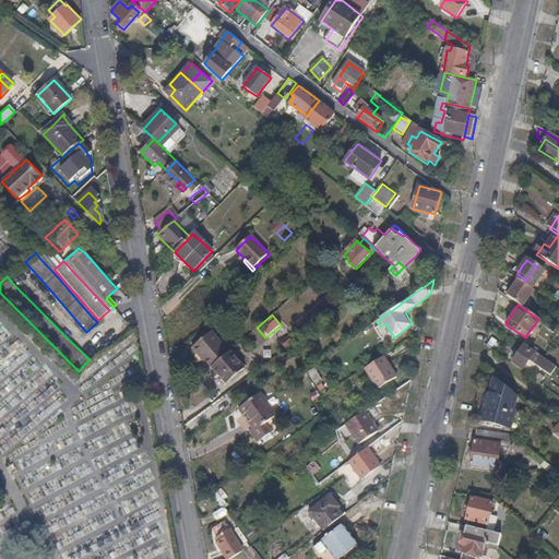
[(228,354),(210,333),(202,340),(195,345),(191,348),(210,370),(212,368),(216,364),(224,358),(228,354)]
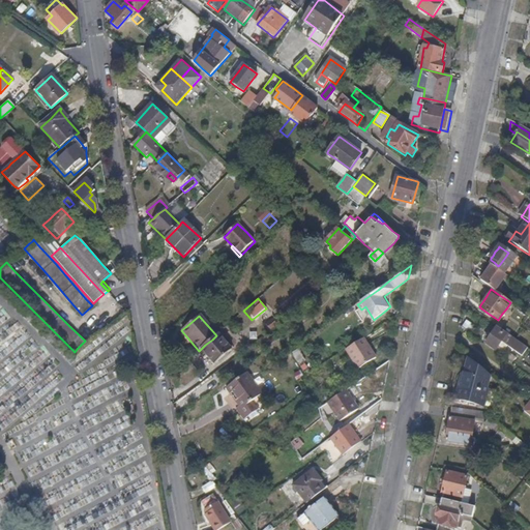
[(470,331),(474,325),(466,320),(462,326),(470,331)]
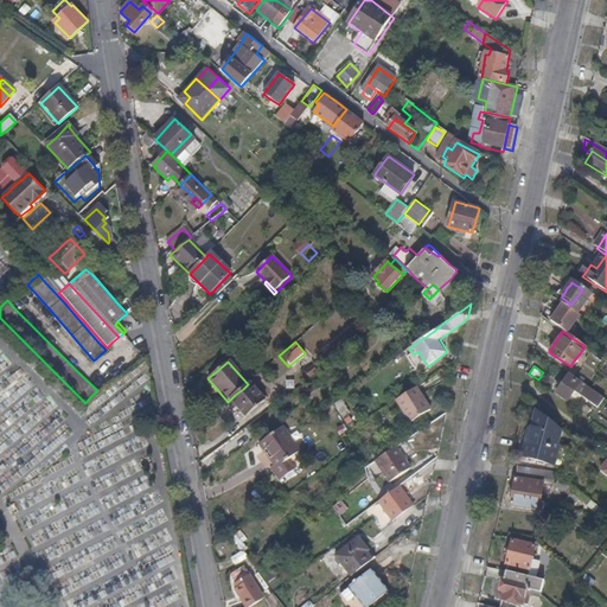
[(601,397),(582,383),(569,374),(561,385),(555,395),(557,396),(566,402),(574,390),(596,406),(601,397)]
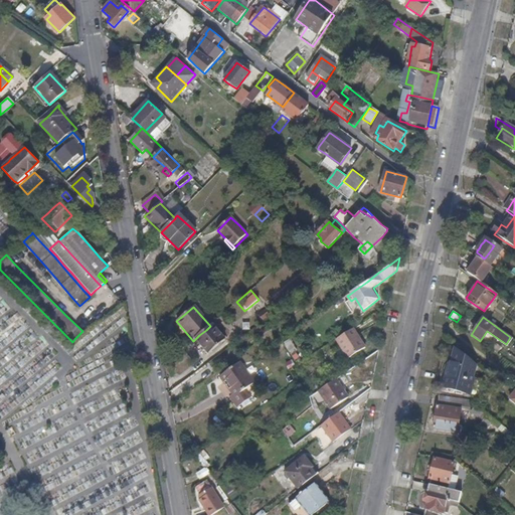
[(220,335),(211,325),(210,326),(206,330),(199,335),(195,339),(196,341),(208,354),(209,354),(212,352),(214,349),(217,347),(225,341),(220,335)]
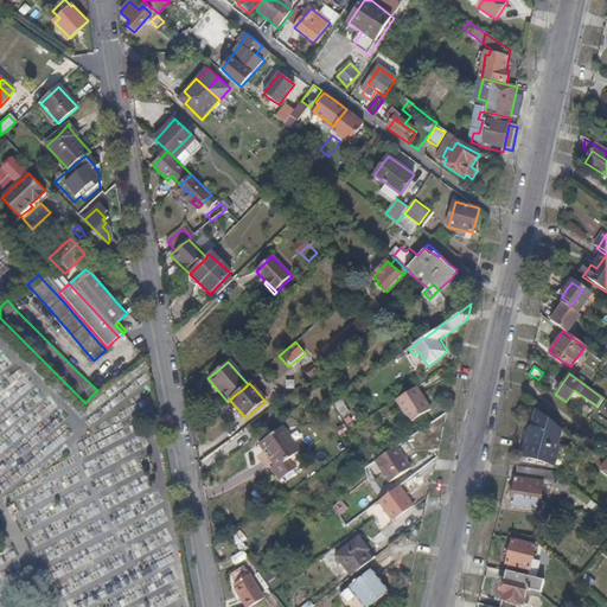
[(432,409),(417,387),(411,390),(404,395),(397,400),(411,422),(432,409)]
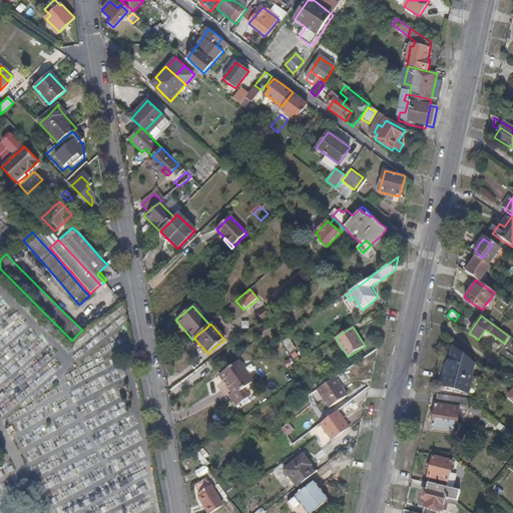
[(282,344),(290,354),(296,348),(287,339),(282,344)]
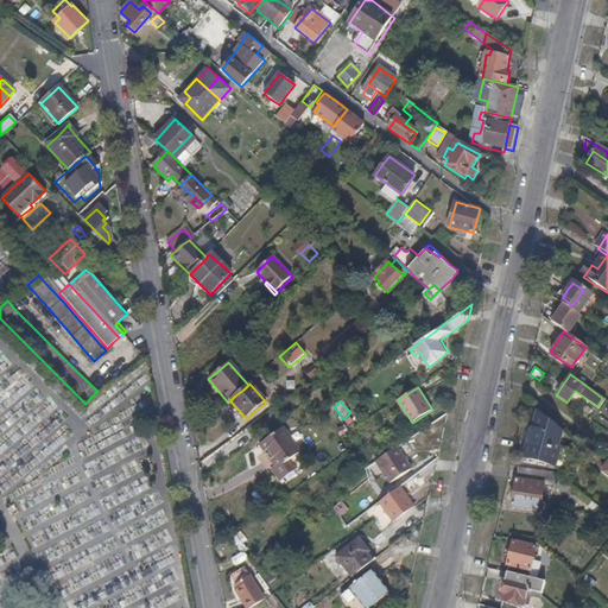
[(559,444),(561,439),(562,434),(557,430),(544,420),(537,415),(530,438),(525,457),(532,458),(546,462),(552,463),(552,466),(552,469),(555,469),(563,469),(565,469),(567,469),(568,462),(571,454),(571,450),(568,448),(559,444)]
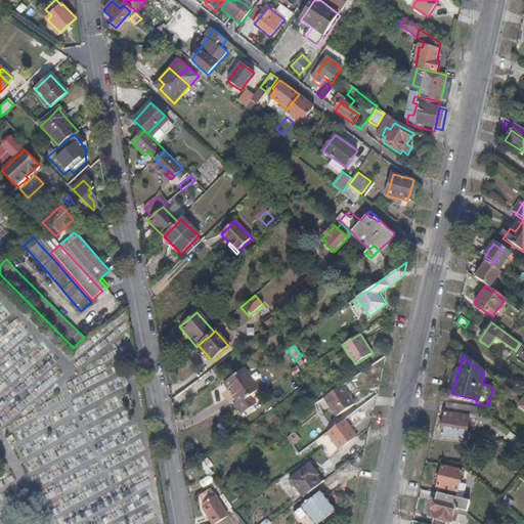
[(267,385),(263,380),(259,382),(248,368),(237,376),(228,382),(232,388),(234,386),(244,399),(242,401),(249,410),(257,404),(251,396),(267,385)]
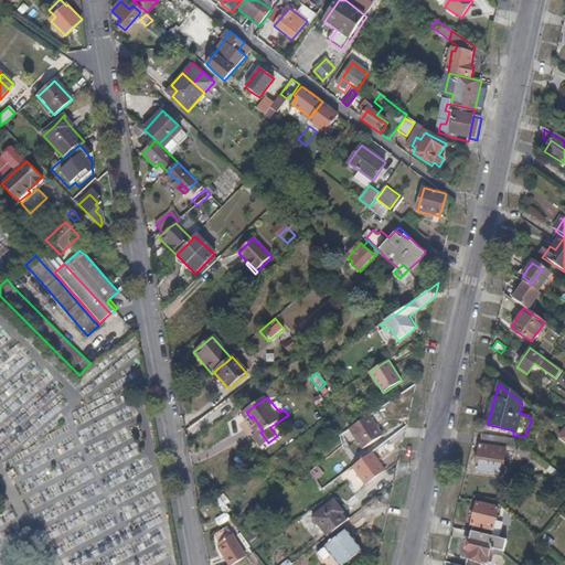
[(383,434),(374,424),(369,416),(355,425),(348,430),(353,438),(355,441),(360,446),(362,449),(363,450),(364,449),(370,445),(382,436),(383,434)]
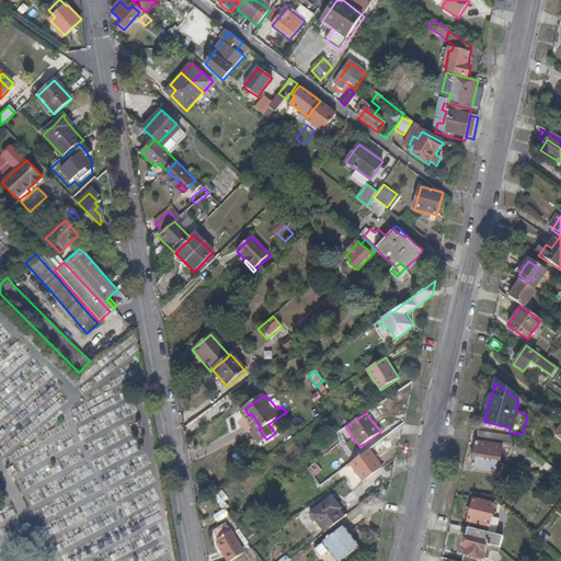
[(499,464),(501,447),(511,447),(512,435),(484,432),(479,432),(478,431),(478,433),(477,441),(476,451),(473,460),(473,466),(479,467),(497,470),(499,464)]
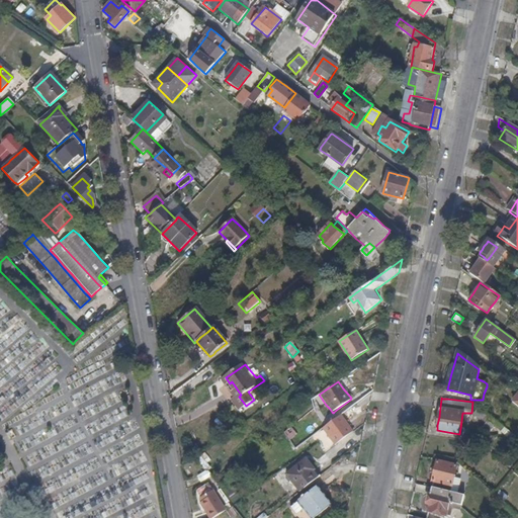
[(297,429),(315,422),(311,414),(294,421),(297,429)]
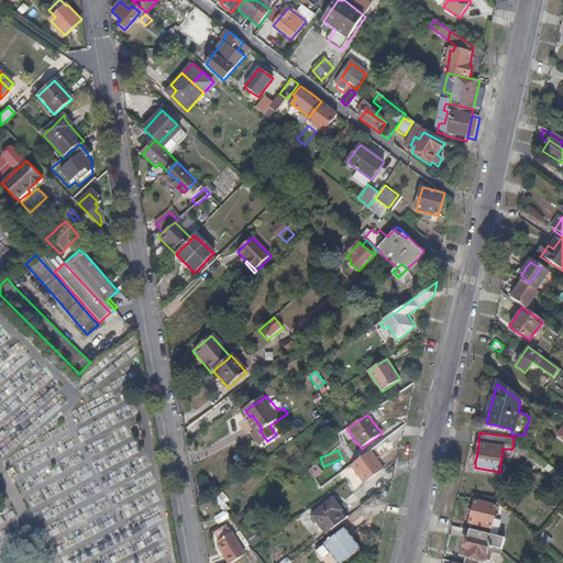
[(385,470),(371,451),(361,459),(354,463),(351,465),(366,485),(376,476),(385,470)]
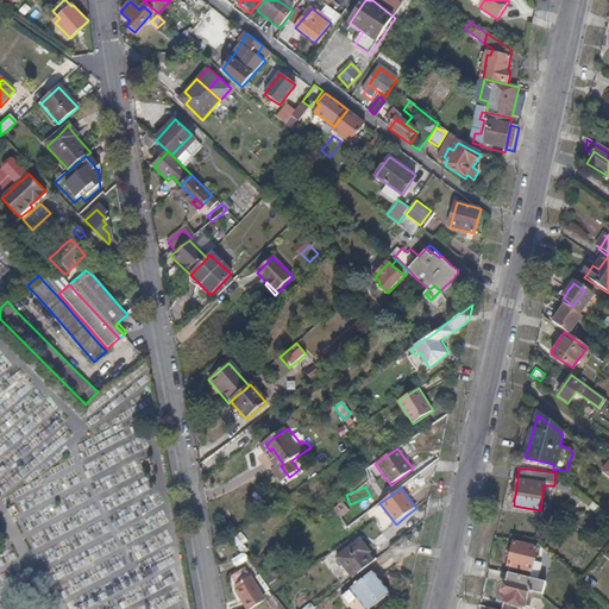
[(341,518),(349,510),(340,502),(333,510),(341,518)]
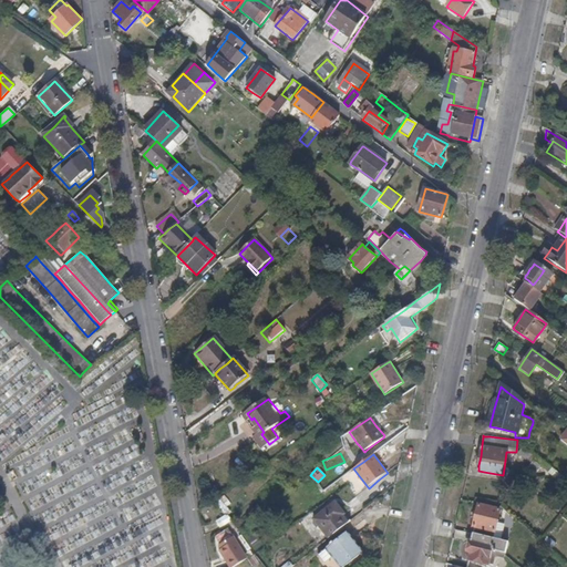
[(344,485),(337,496),(349,505),(357,494),(344,485)]
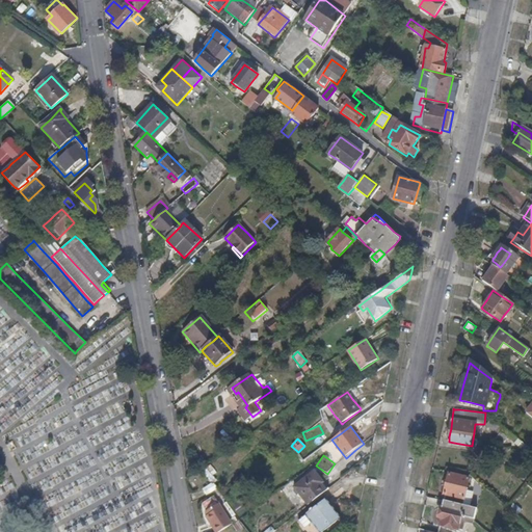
[(462,504),(467,489),(469,479),(469,477),(458,475),(453,474),(450,473),(448,473),(448,475),(446,482),(445,487),(444,493),(445,494),(444,500),(452,501),(462,504)]
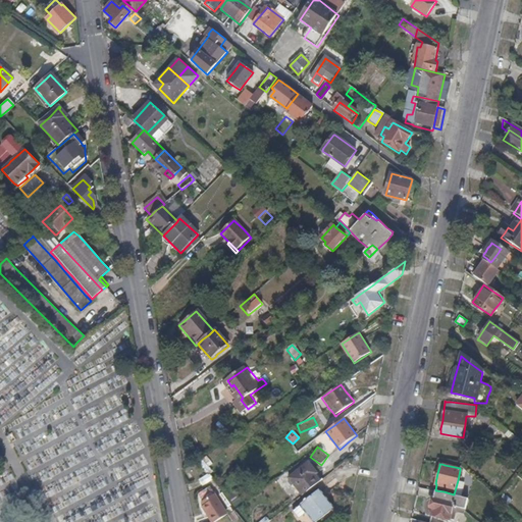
[(214,465),(208,469),(213,477),(219,472),(214,465)]
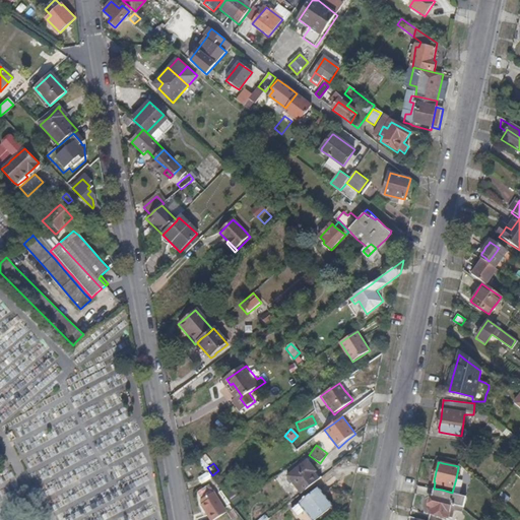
[(319,481),(314,475),(315,474),(306,463),(287,478),(301,496),(311,488),(319,481)]
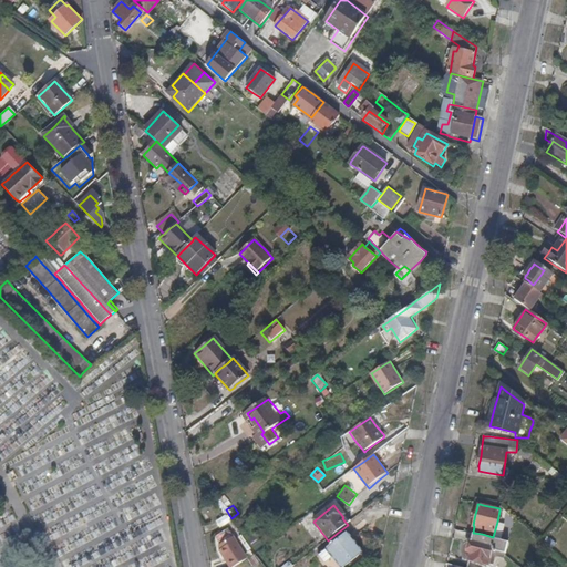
[(215,519),(218,527),(229,523),(227,515),(215,519)]
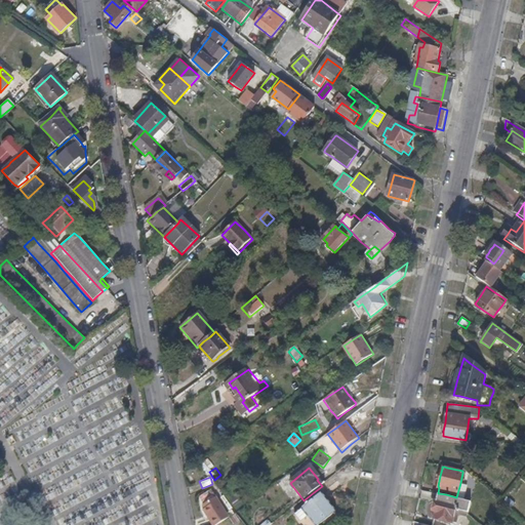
[(463,498),(467,485),(460,483),(456,497),(463,498)]
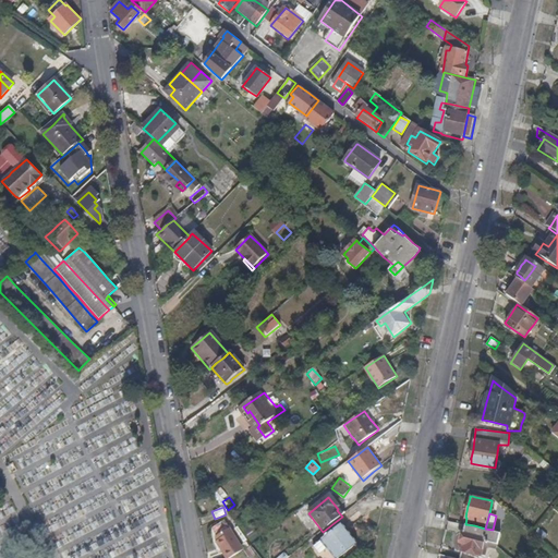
[(332,534),(342,526),(340,524),(331,531),(330,532),(332,534)]
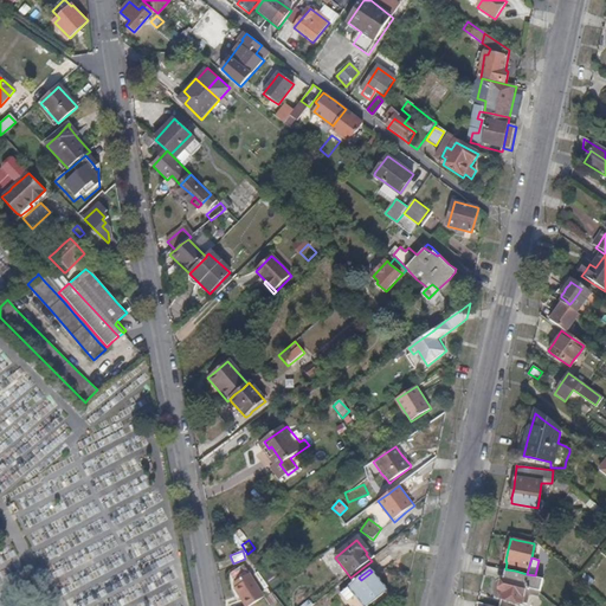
[(542,587),(545,578),(542,578),(540,577),(535,575),(527,574),(515,571),(505,569),(504,577),(502,577),(500,588),(503,590),(502,598),(509,599),(522,603),(524,595),(527,587),(541,591),(542,587)]
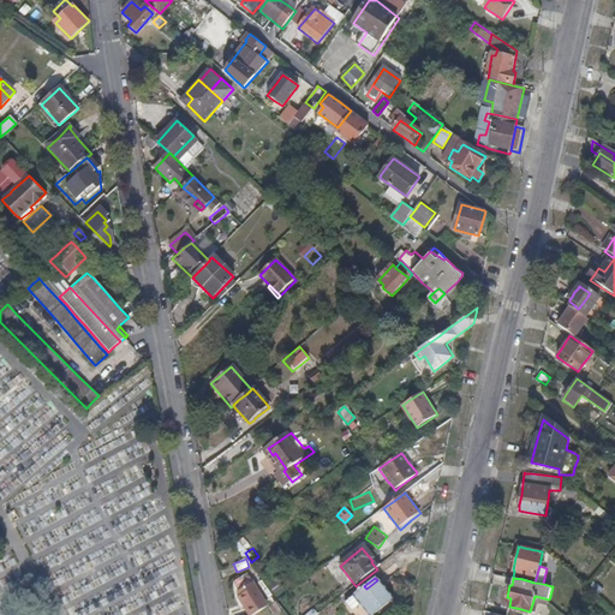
[(375,614),(393,602),(377,580),(366,589),(364,586),(365,585),(359,590),(356,593),(357,596),(354,597),(369,614),(375,614)]
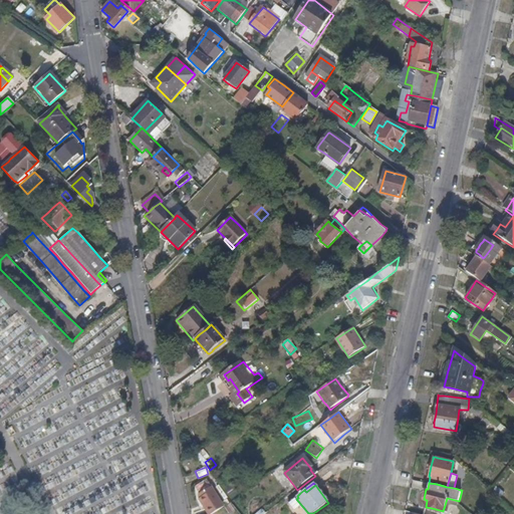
[(214,513),(224,508),(211,489),(199,497),(204,507),(207,513),(214,513)]
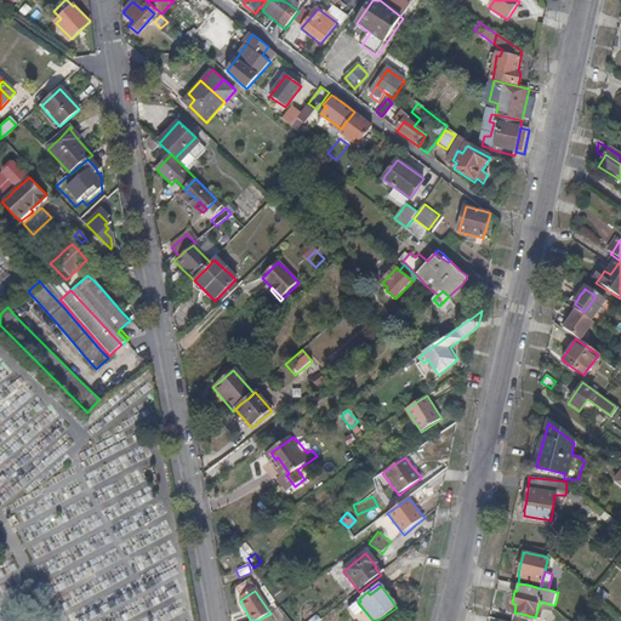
[(250,620),(246,613),(240,600),(239,600),(240,604),(241,605),(239,607),(246,620),(250,620)]
